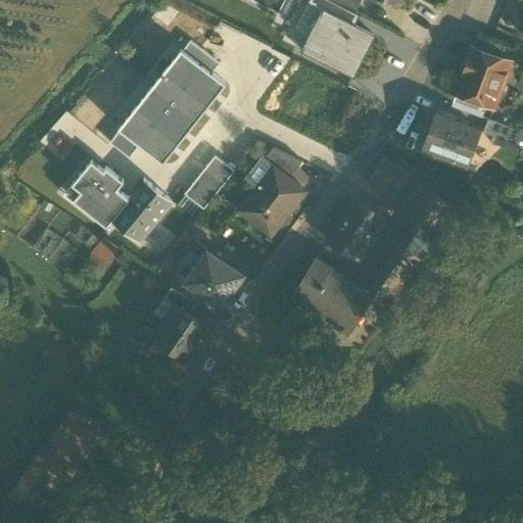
[(328,0),(308,0),(307,2),(323,9),(324,10),(326,5),(328,0)]
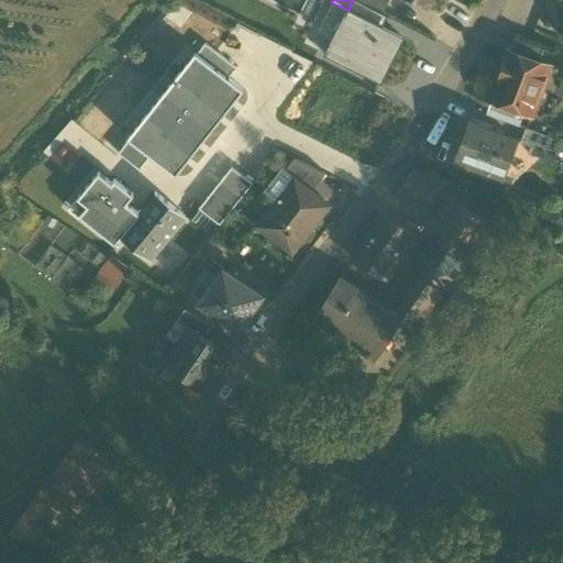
[(349,11),(372,23),(377,11),(355,0),(353,0),(351,6),(349,11)]
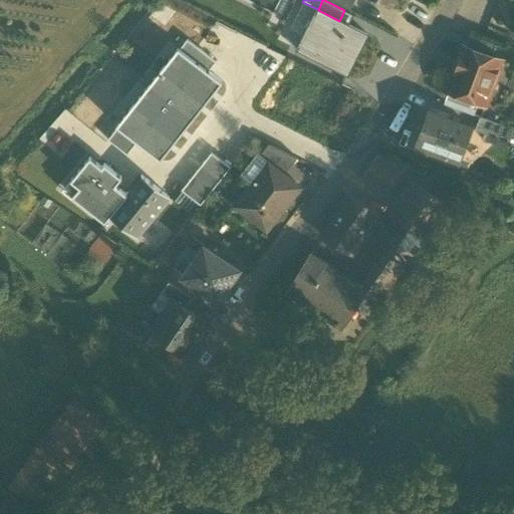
[(324,0),(344,10),(349,12),(354,0),(324,0)]
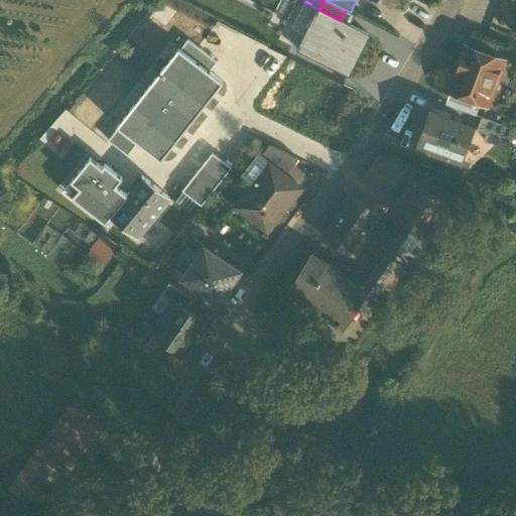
[(318,9),(303,2),(291,27),(305,34),(318,9)]
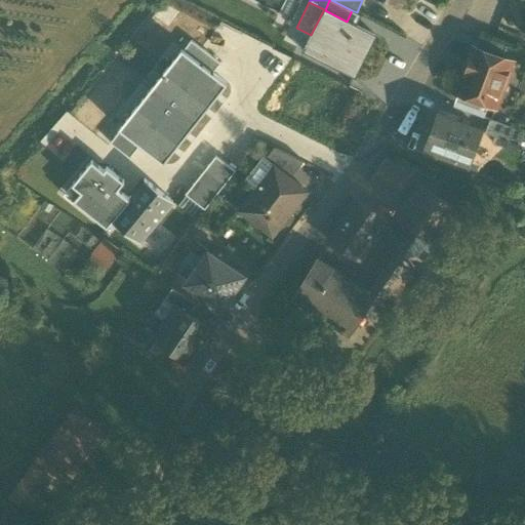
[(304,51),(355,77),(375,36),(356,26),(347,22),(325,10),(324,9),(311,35),(304,51)]
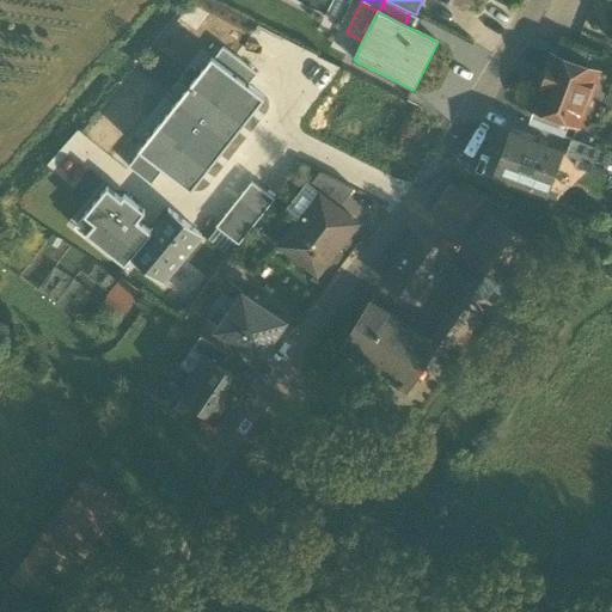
[(421,17),(416,14),(410,12),(404,25),(415,30),(421,17)]
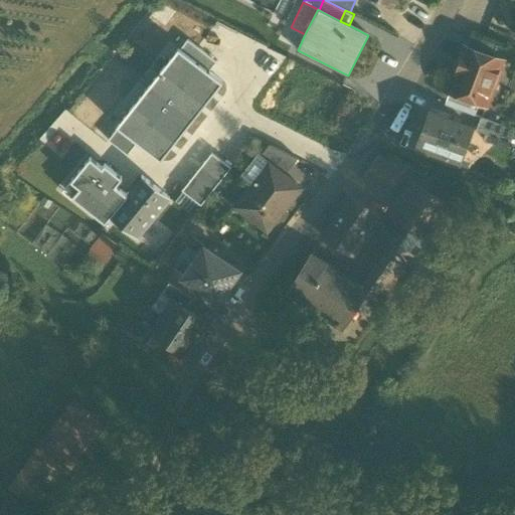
[(466,46),(492,55),(497,44),(470,34),(466,46)]
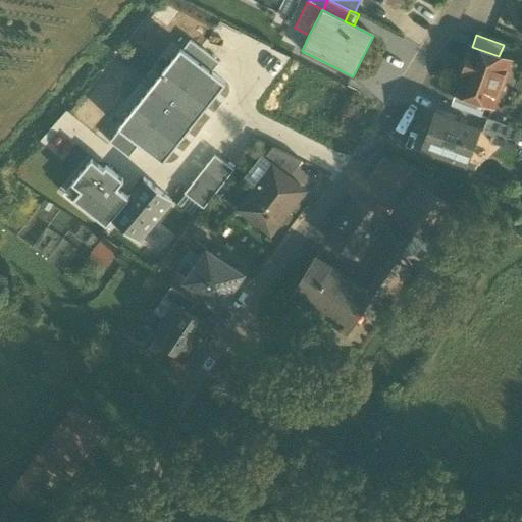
[(227,51),(208,36),(200,47),(219,61),(227,51)]
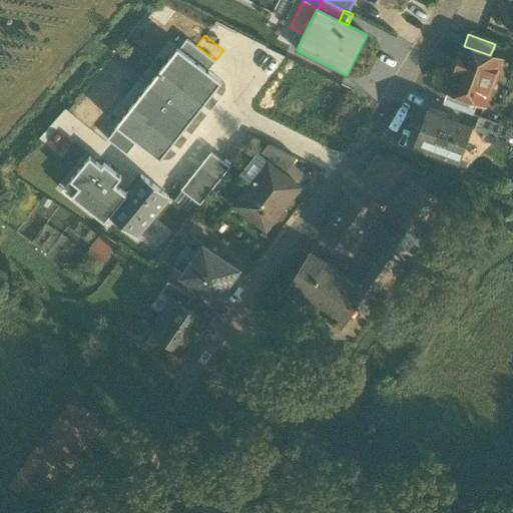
[(186,39),(179,48),(207,71),(215,61),(186,39)]
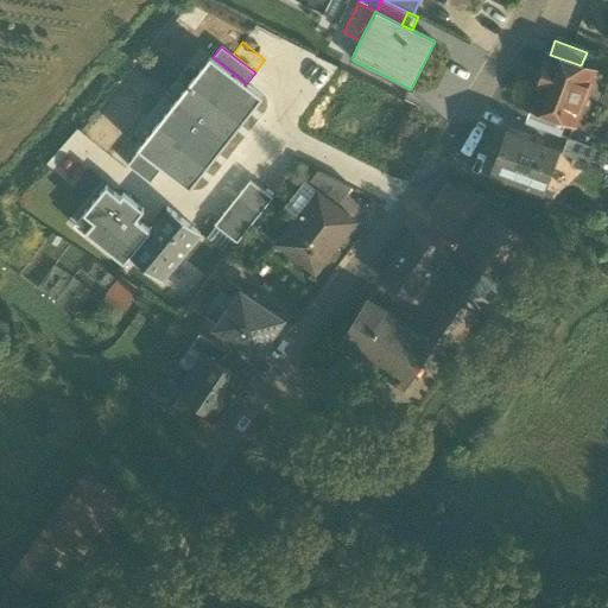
[(565,120),(571,122),(591,69),(581,65),(550,55),(530,107),(565,120)]
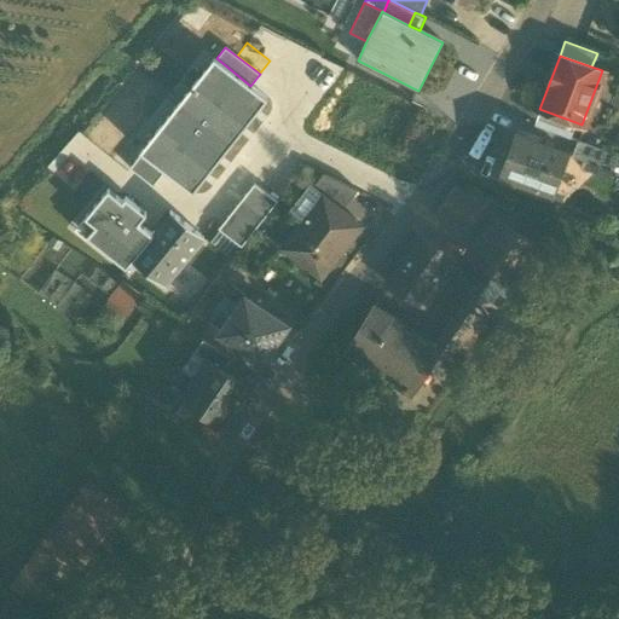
[(217,58),(214,57),(195,81),(248,123),(267,99),(250,86),(217,58)]
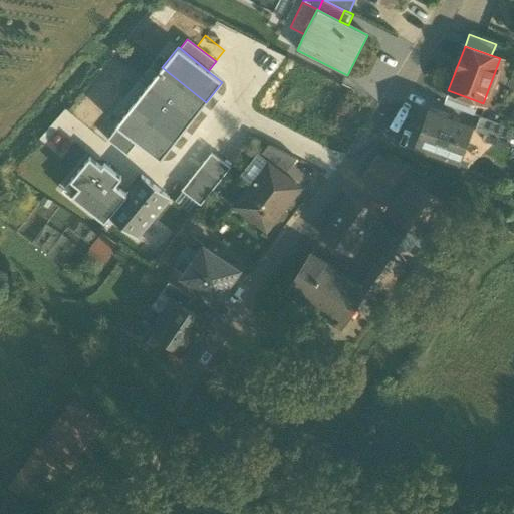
[(206,102),(162,67),(147,87),(191,121),(206,102)]
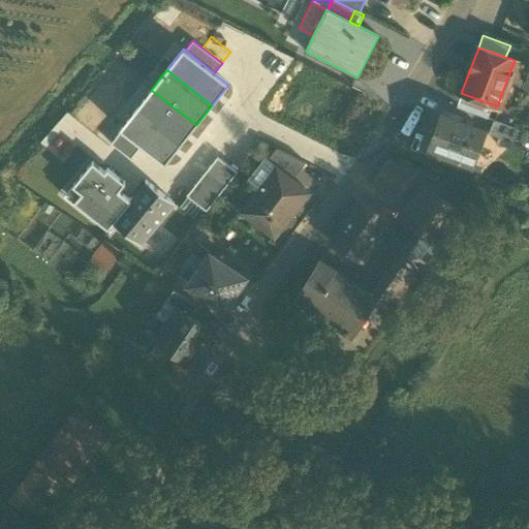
[(324,88),(358,105),(364,94),(330,78),(324,88)]
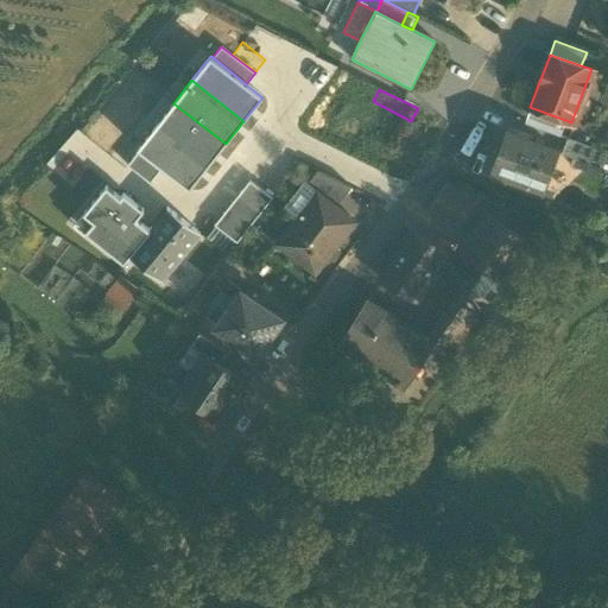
[(347,122),(406,152),(419,125),(411,121),(373,101),(361,95),(347,122)]
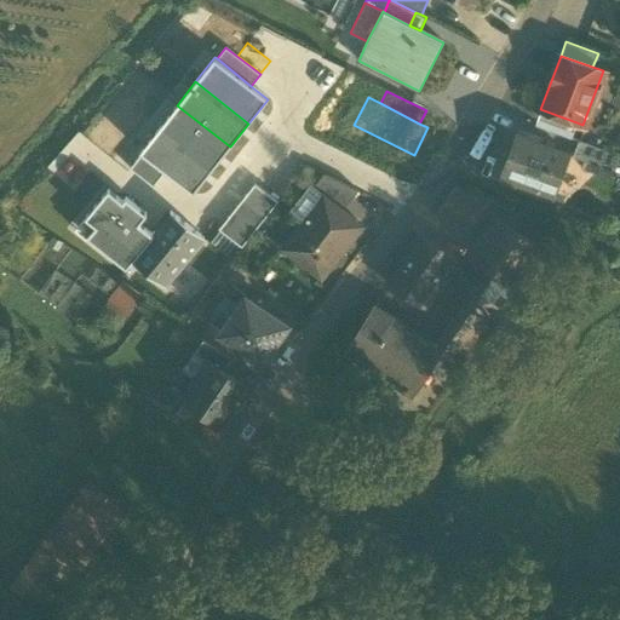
[(230,147),(177,105),(159,128),(212,170),(230,147)]
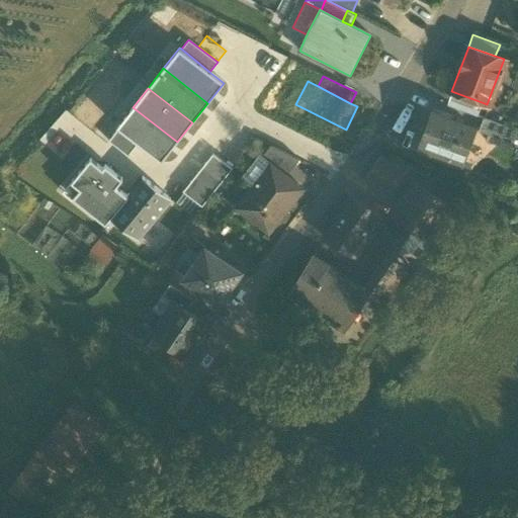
[(482,102),(451,91),(447,104),(478,115),(482,102)]
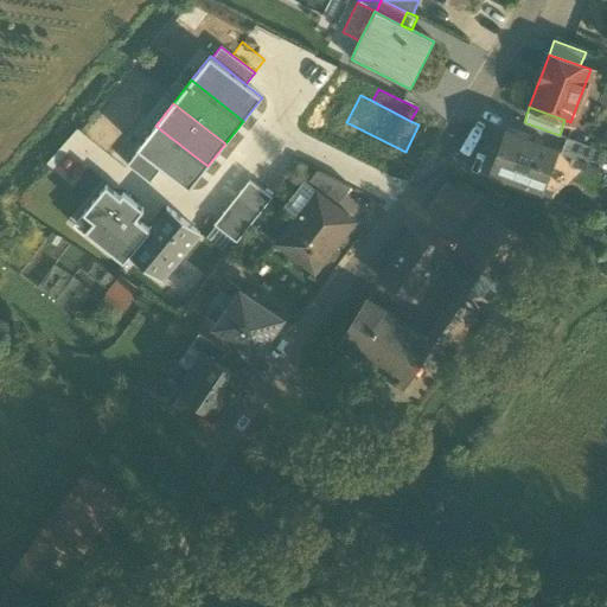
[(208,166),(155,126),(136,149),(139,152),(161,170),(189,190),(208,166)]
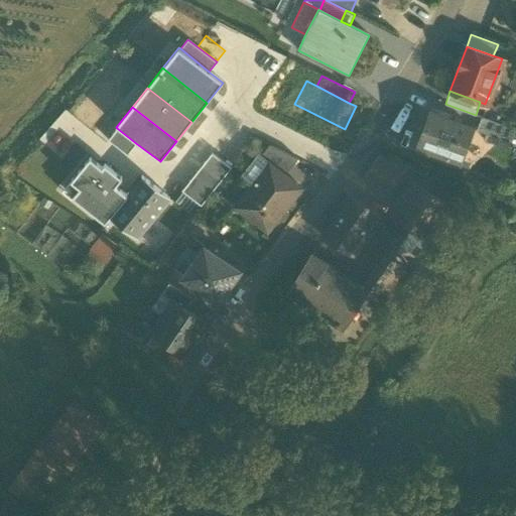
[(445,155),(461,161),(473,129),(430,113),(418,145),(432,150),(433,154),(436,156),(439,157),(442,157),(445,155)]
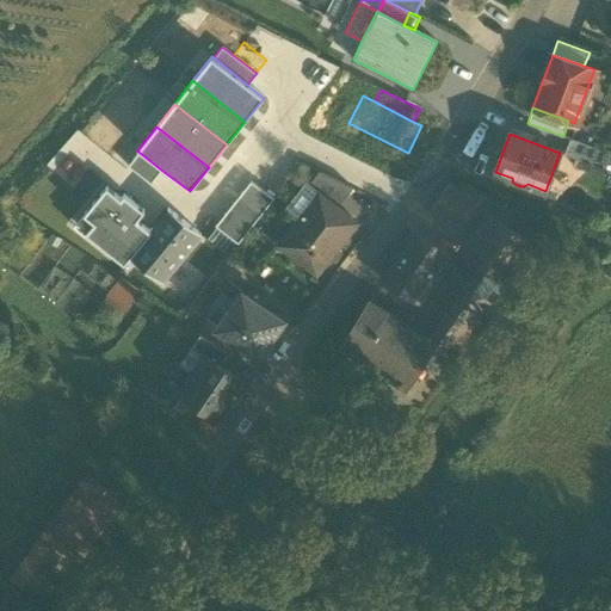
[(565,154),(605,170),(610,154),(571,140),(565,154)]
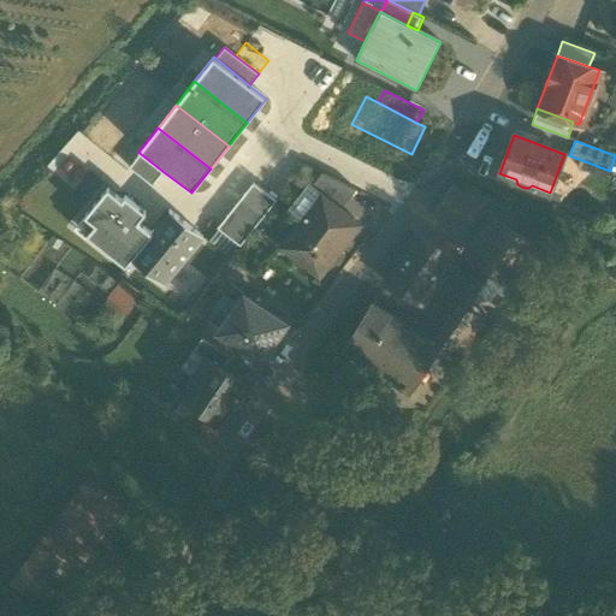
[(141,154),(129,169),(152,187),(164,172),(141,154)]
